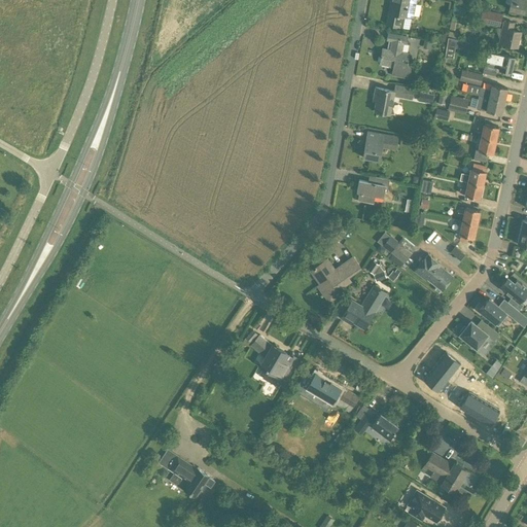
[(391,0),(393,0),(391,12),(388,12),(386,24),(398,26),(398,27),(402,28),(405,16),(412,18),(415,0),(391,0)]
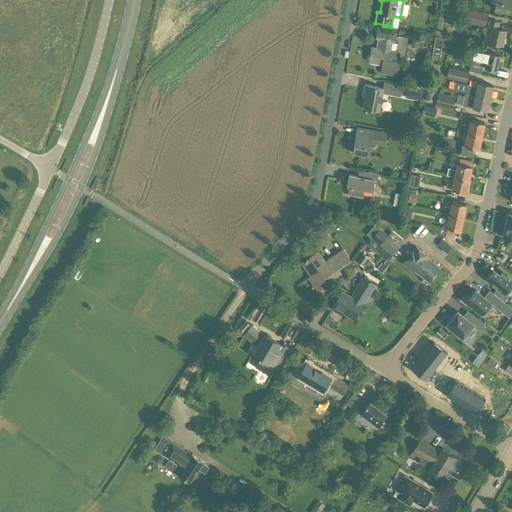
[(509,12),(511,0),(496,0),(494,9),(509,12)]
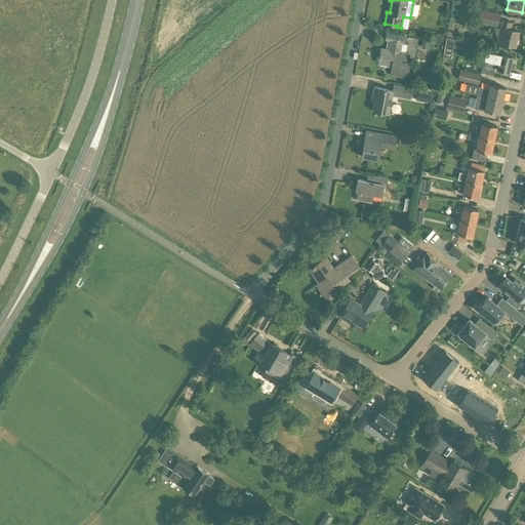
[(497,26),(500,13),(480,9),(477,22),(497,26)]
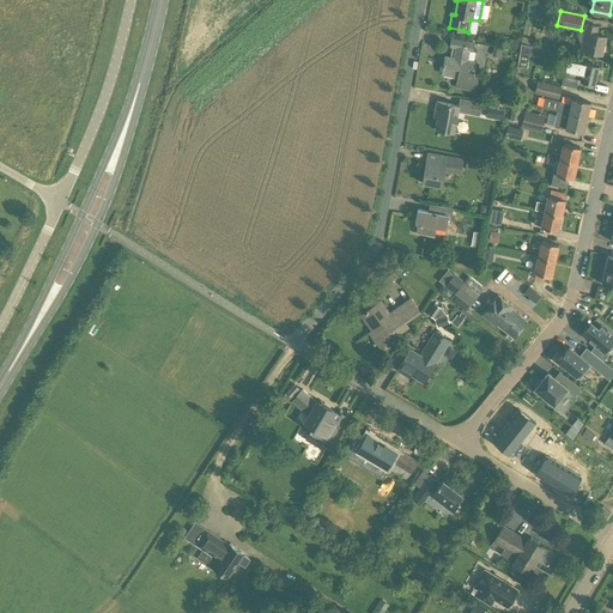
[(601,54),(606,36),(595,35),(598,26),(587,24),(581,49),(601,54)]
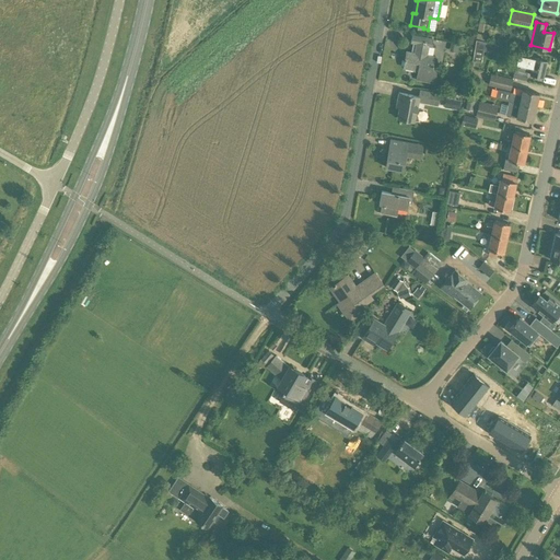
[(431,46),(432,38),(412,35),(411,42),(417,43),(415,53),(406,51),(404,68),(418,70),(416,80),(434,83),(436,69),(433,69),(435,57),(427,55),(429,45),(431,46)]
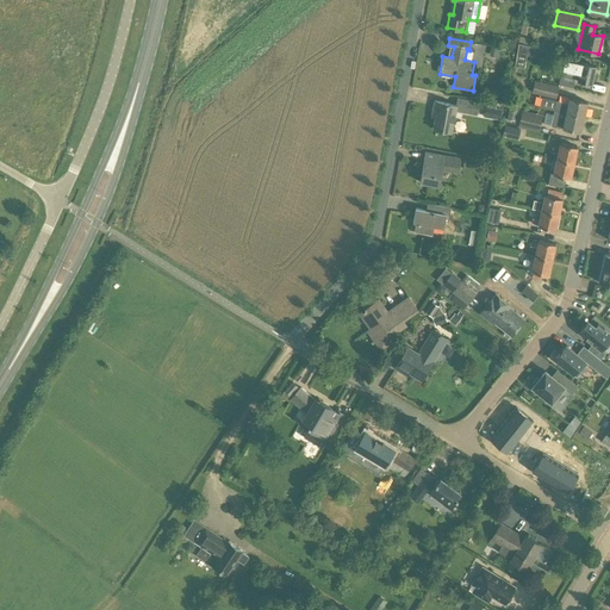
[(537,60),(540,49),(518,45),(514,68),(524,70),(527,57),(537,60)]
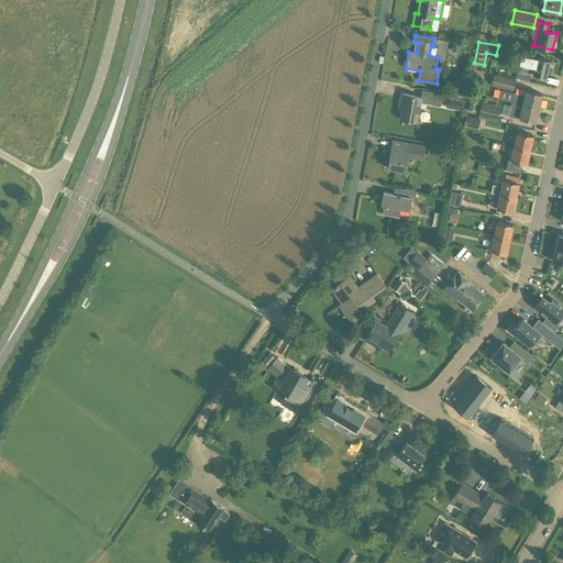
[(453,44),(451,53),(460,54),(462,46),(453,44)]
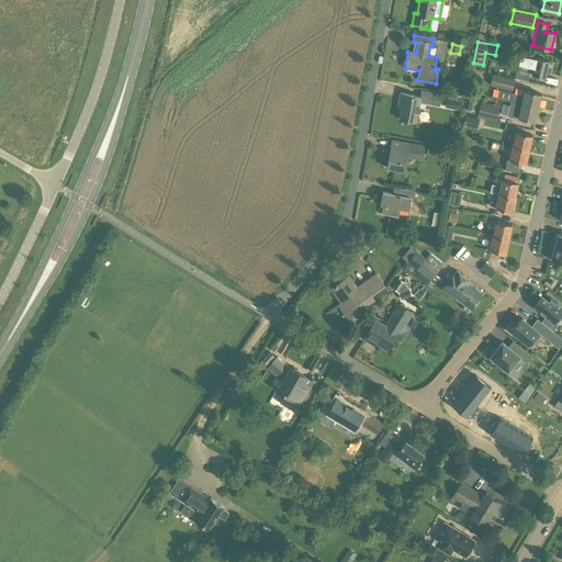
[(544,77),(549,60),(536,57),(537,56),(517,51),(514,64),(518,65),(515,78),(527,81),(529,72),(532,72),(531,74),(544,77)]
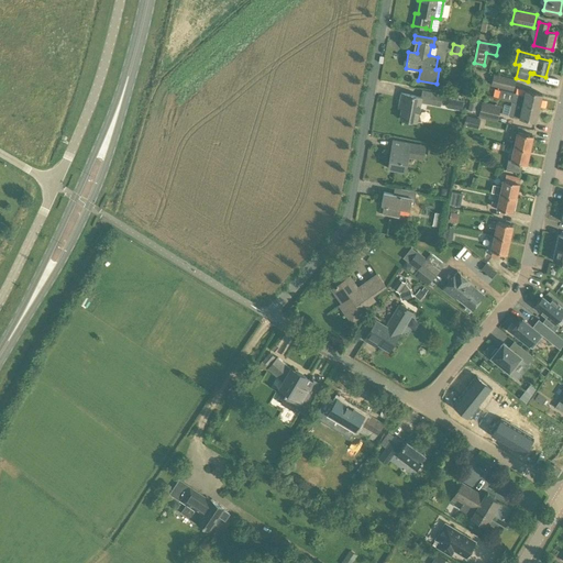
[(514,90),(516,79),(494,74),(490,86),(514,90)]
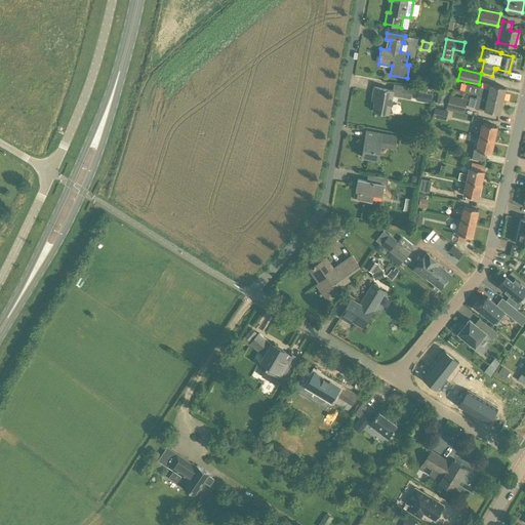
[(389,114),(392,95),(410,98),(412,88),(394,84),(393,90),(373,86),(372,96),(375,96),(372,111),(389,114)]
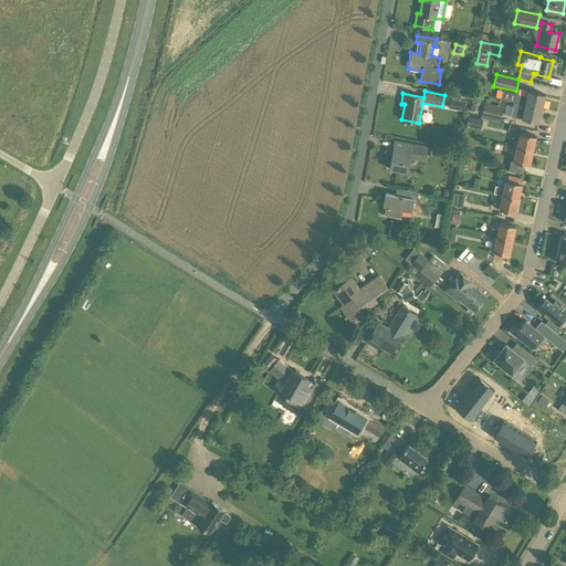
[(514,102),(542,108),(545,94),(528,91),(527,95),(503,91),(501,98),(514,102)]
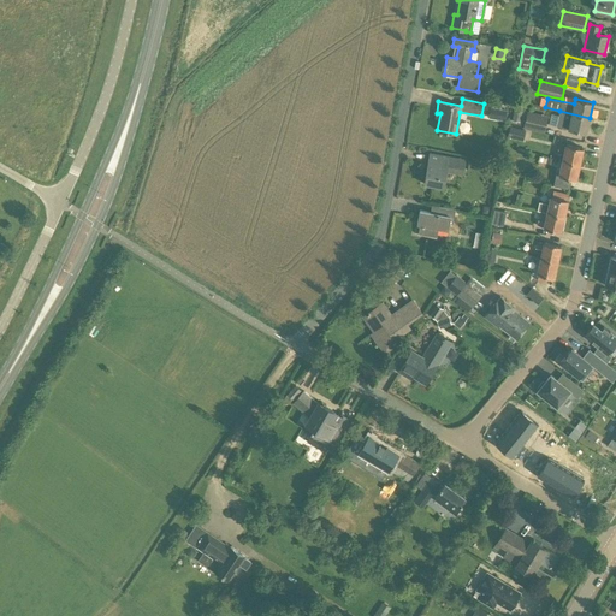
[(520,122),(523,105),(515,104),(511,120),(520,122)]
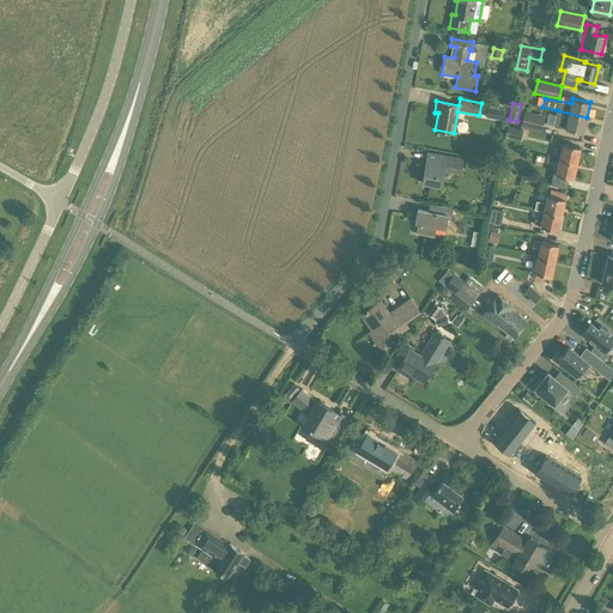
[(489,107),(486,117),(503,121),(504,110),(489,107)]
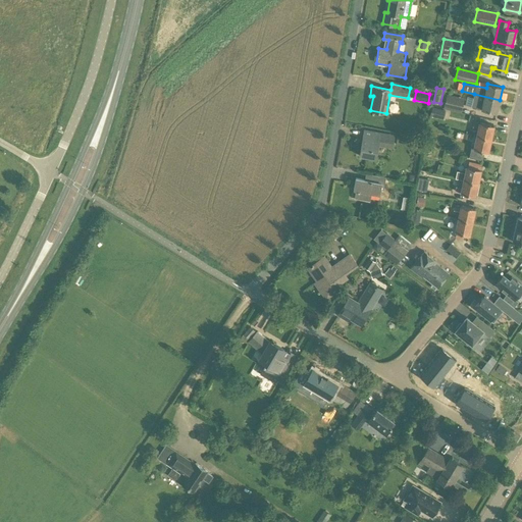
[(461,112),(464,98),(447,94),(444,108),(461,112)]
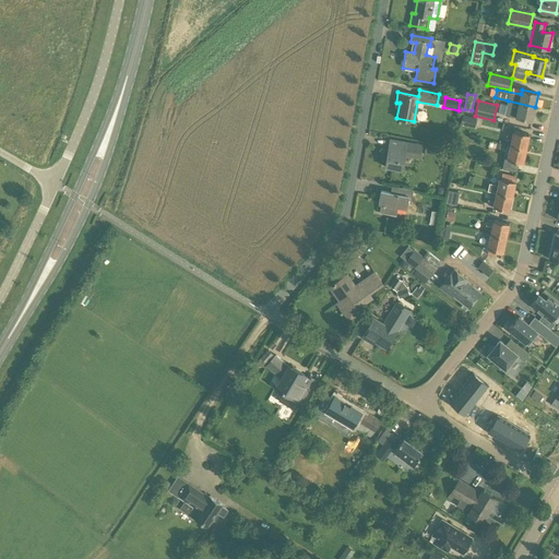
[(532,120),(535,107),(508,100),(504,114),(515,117),(532,120)]
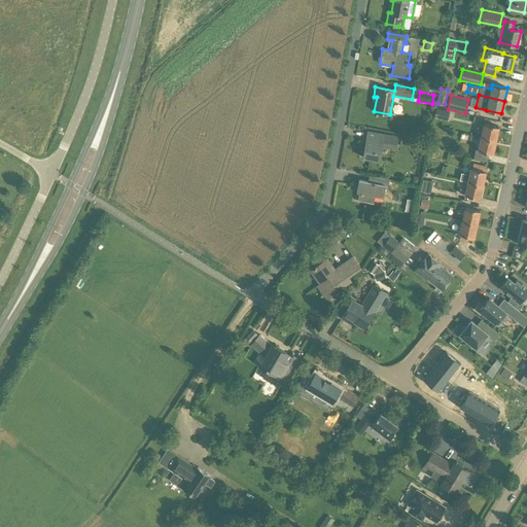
[(447,120),(449,111),(435,107),(433,116),(447,120)]
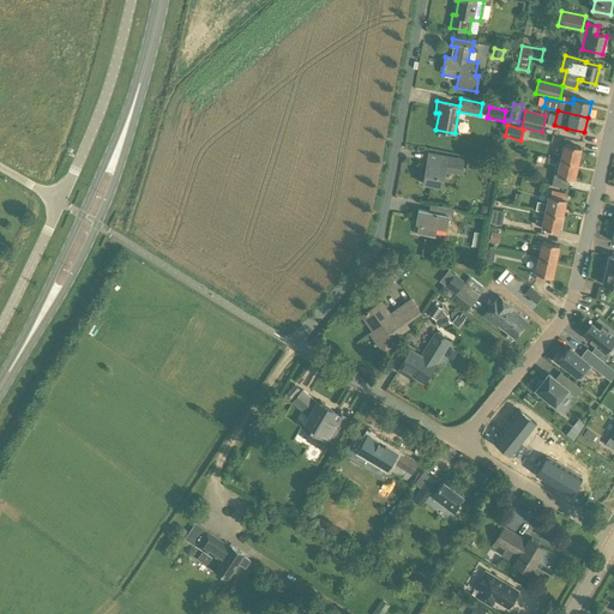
[(560,160),(578,163),(582,148),(564,143),(564,144),(557,143),(555,149),(563,151),(560,160)]
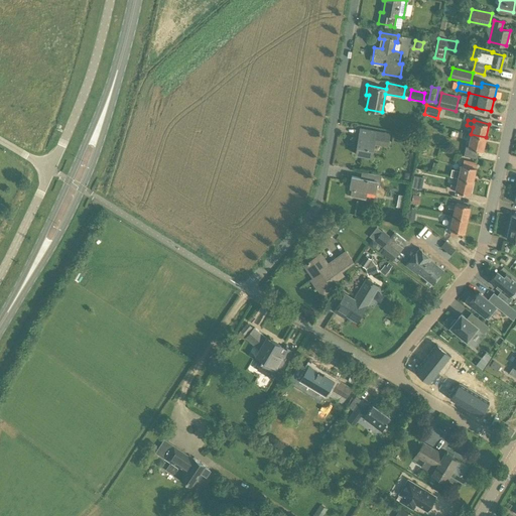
[(388,145),(390,133),(376,131),(360,128),(355,154),(371,157),(374,143),(388,145)]
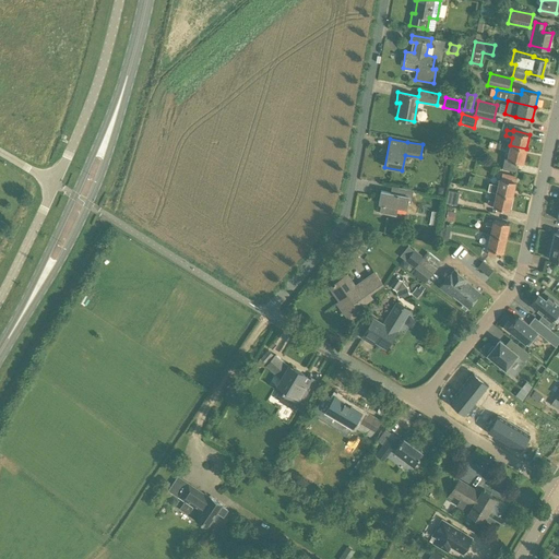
[(516,171),(519,162),(523,163),(526,149),(510,145),(507,158),(504,157),(502,168),(516,171)]
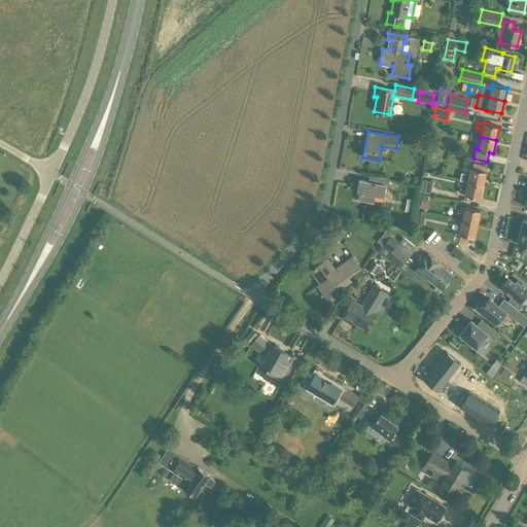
[(486,171),(485,171),(486,166),(473,164),(472,168),(470,168),(469,174),(461,173),(459,180),(467,181),(483,184),(486,171)]
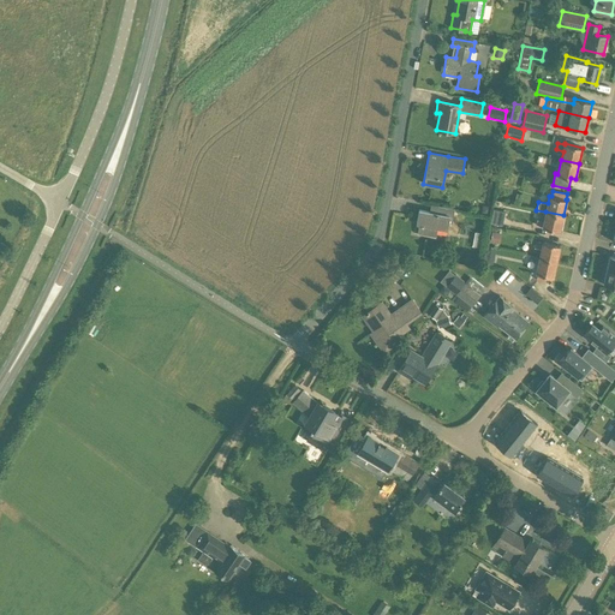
[(439,213),(418,209),(416,222),(419,224),(417,233),(436,237),(437,227),(447,228),(449,221),(451,221),(453,209),(440,207),(439,213)]
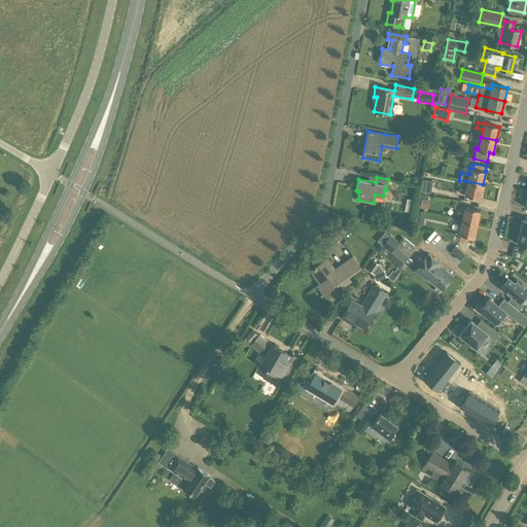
[(430,194),(432,181),(423,179),(421,191),(430,194)]
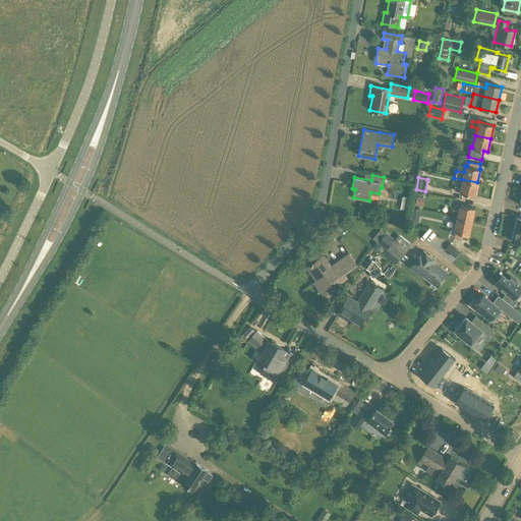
[(474,195),(477,182),(462,179),(460,186),(455,185),(454,190),(459,191),(459,192),(474,195)]
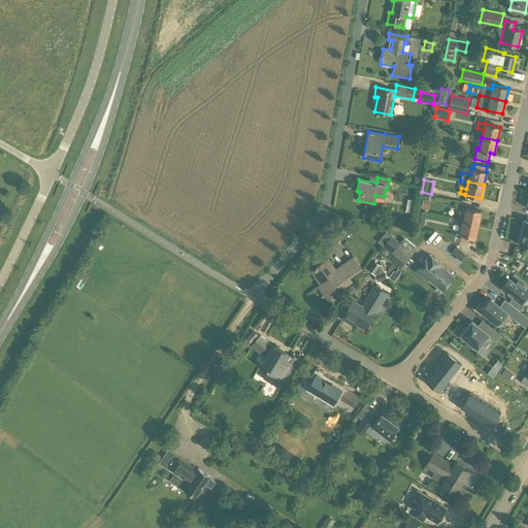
[(415,201),(407,201),(405,213),(411,215),(415,201)]
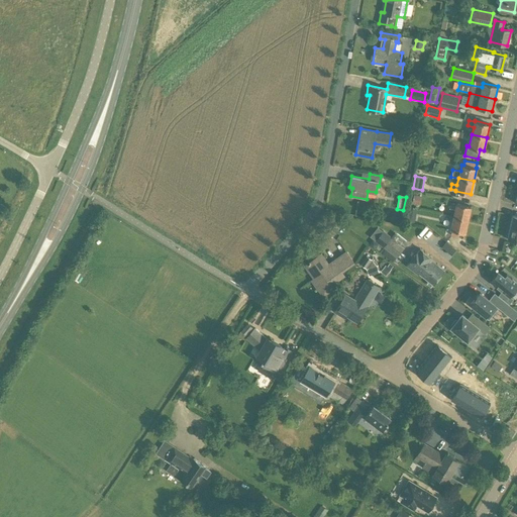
[(453,216),(468,219),(471,206),(456,203),(456,204),(450,203),(448,208),(454,209),(453,216)]
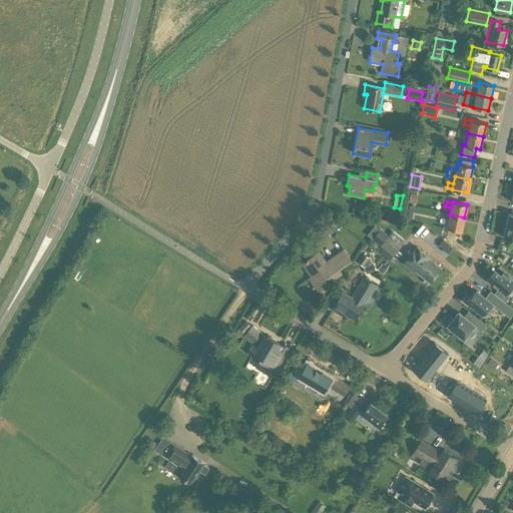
[(413,209),(405,208),(403,220),(411,222),(413,209)]
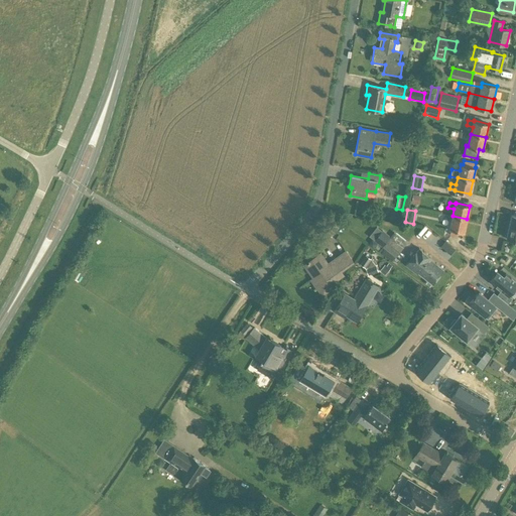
[(464,233),(467,219),(453,216),(449,229),(452,230),(449,235),(457,237),(458,231),(464,233)]
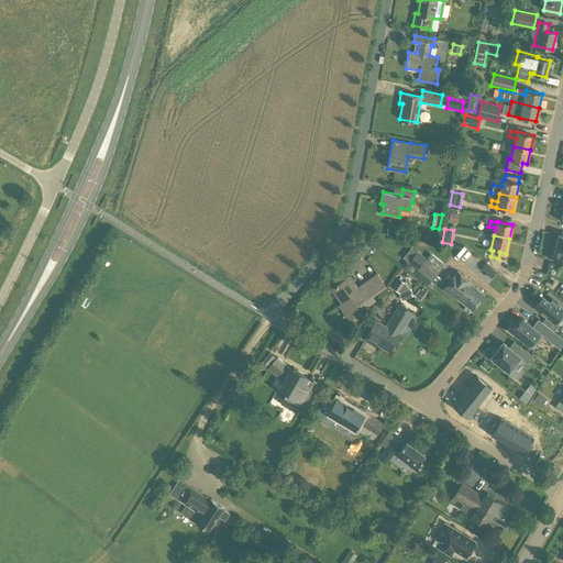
[(357,255),(367,243),(363,240),(353,252),(357,255)]
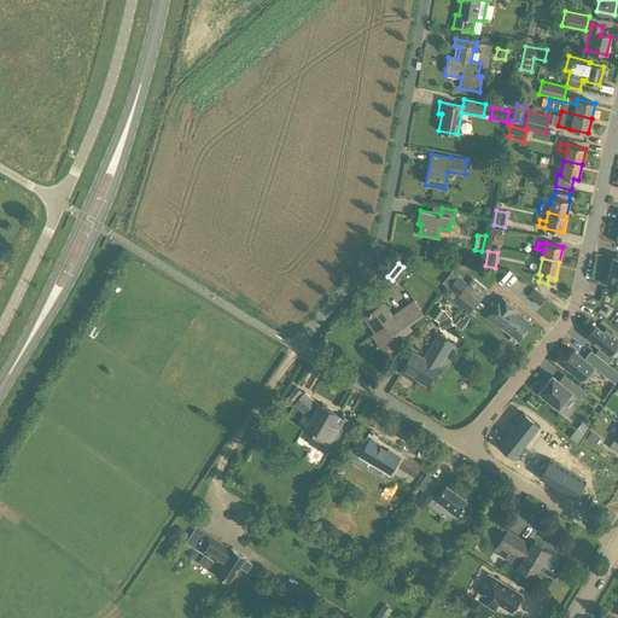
[(617,273),(610,272),(606,286),(617,287),(617,273)]
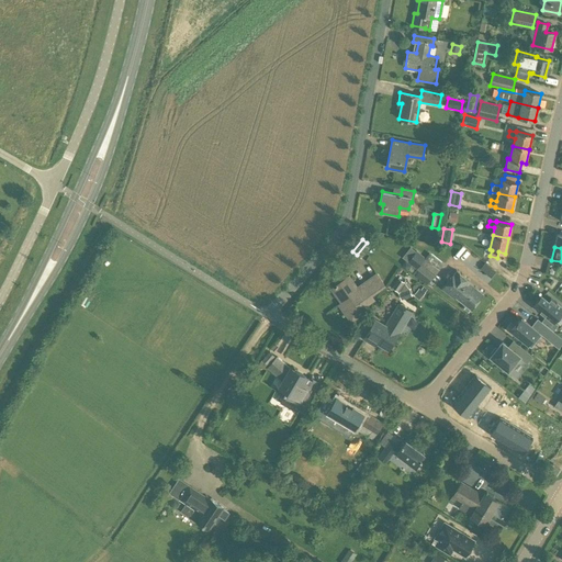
[(426,285),(430,280),(444,265),(429,253),(425,258),(416,250),(407,262),(416,270),(412,274),(426,285)]
